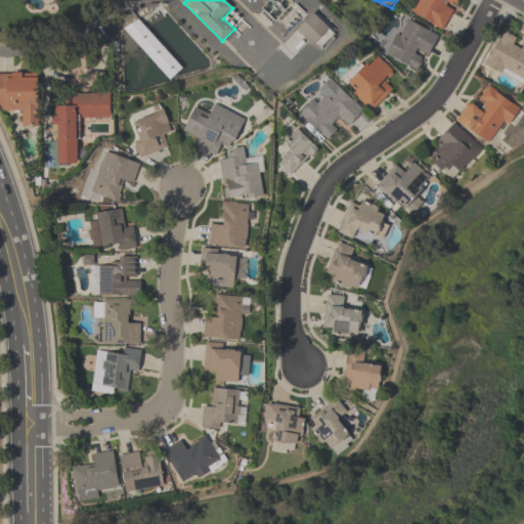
[(457,0),(418,0),(410,16),(443,32),(457,0)]
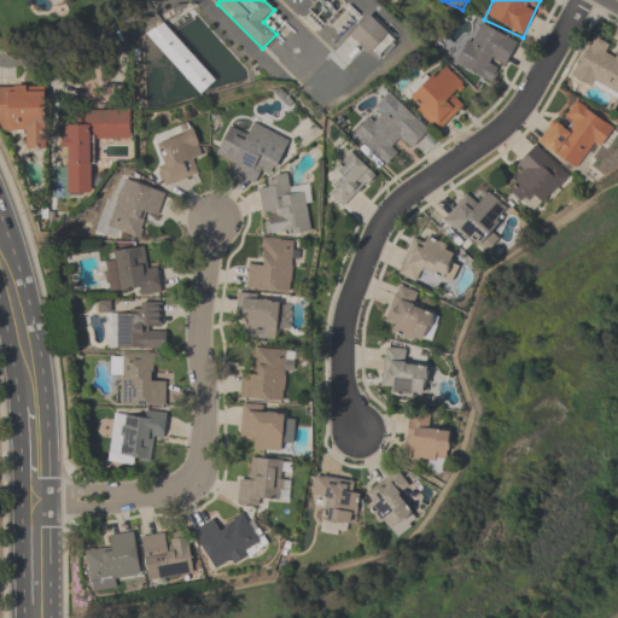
[(516,44),(478,24),(456,66),(494,86),(516,44)]
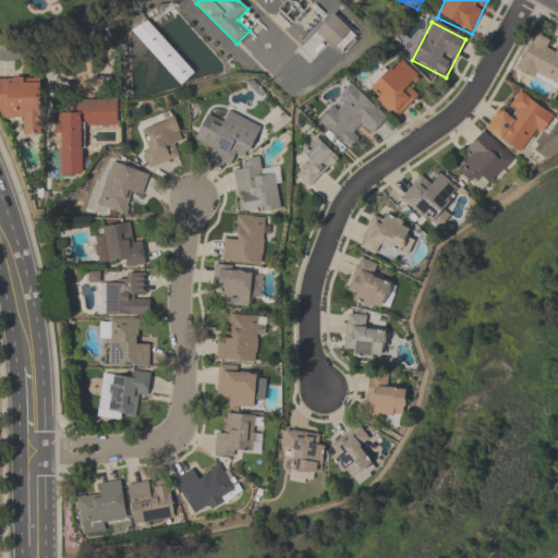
[(517,70),(557,88),(557,44),(533,34),(517,70)]
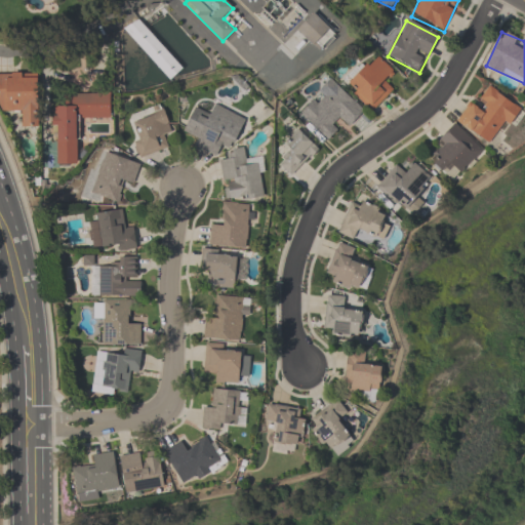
[(395,88),(388,81),(396,73),(376,54),(346,86),(372,112),(395,88)]
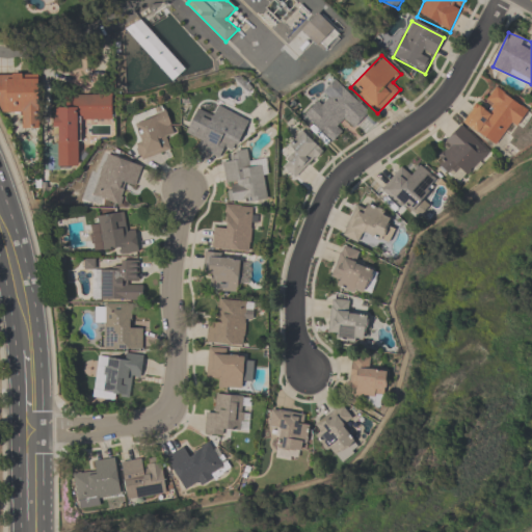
[(40,129),(38,77),(0,77),(0,115),(21,115),(21,130),(40,129)]
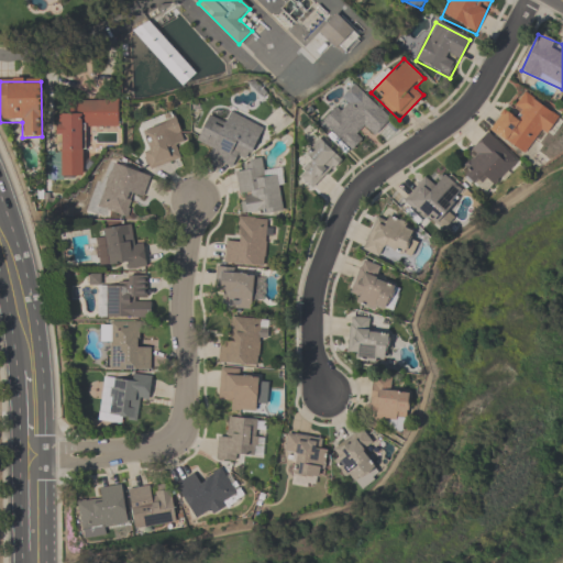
[(350,150),(368,131),(374,136),(392,119),(356,86),(321,122),(350,150)]
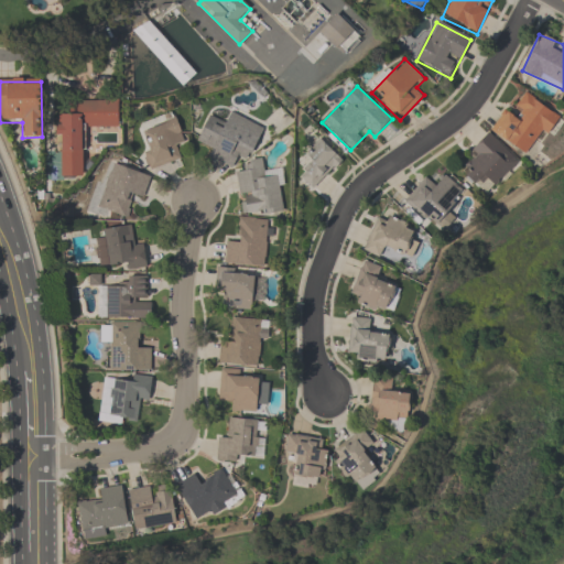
[(561,117),(522,90),(494,133),(524,155),(541,131),(548,137),(561,117)]
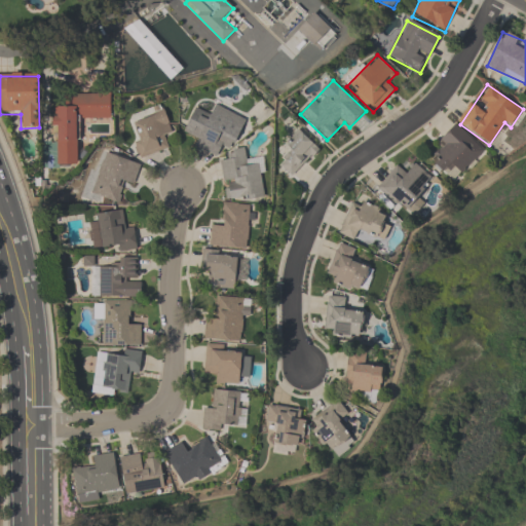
[(68,96),(68,107),(55,107),(54,165),(76,165),(77,119),(110,119),(110,96),(68,96)]
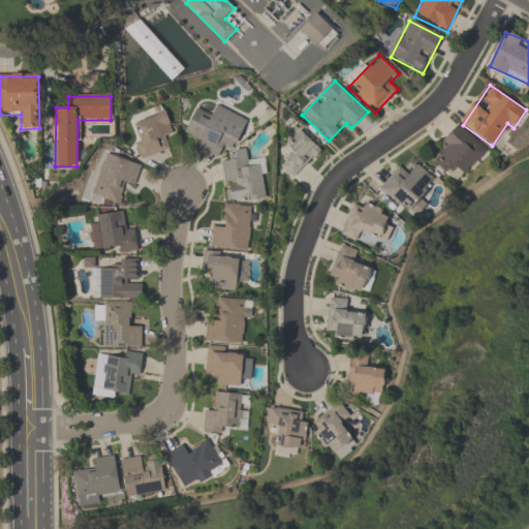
[(185,134),(201,142),(198,150),(218,158),(222,148),(232,153),(247,120),(216,106),(213,115),(195,107),(185,134)]
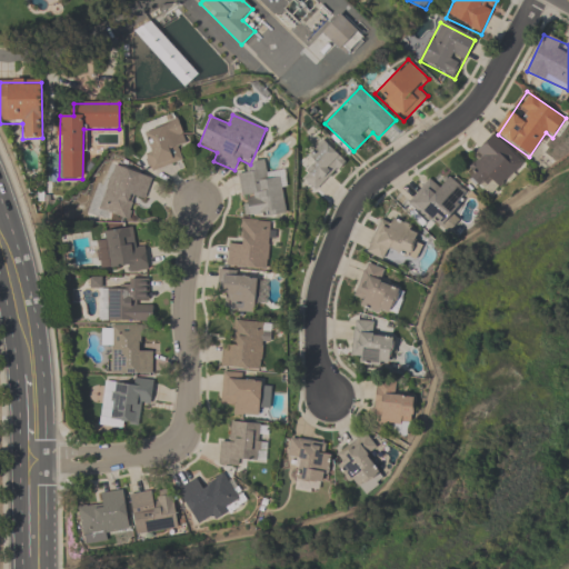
[(187,145),(177,120),(146,132),(153,152),(145,156),(151,172),(182,161),(178,148),(187,145)]
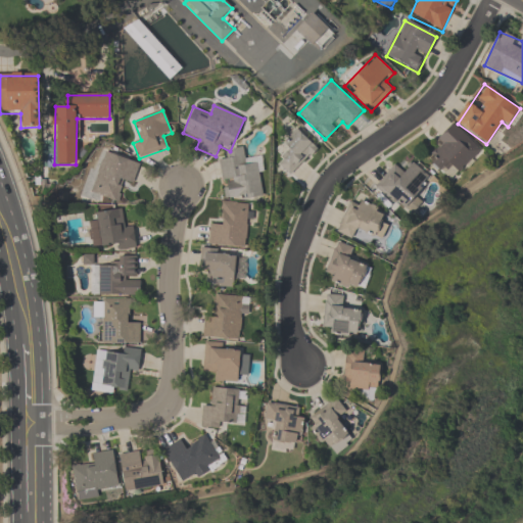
[(452,169),(459,175),(482,149),(453,122),(433,142),(439,148),(428,160),(444,175),(452,169)]
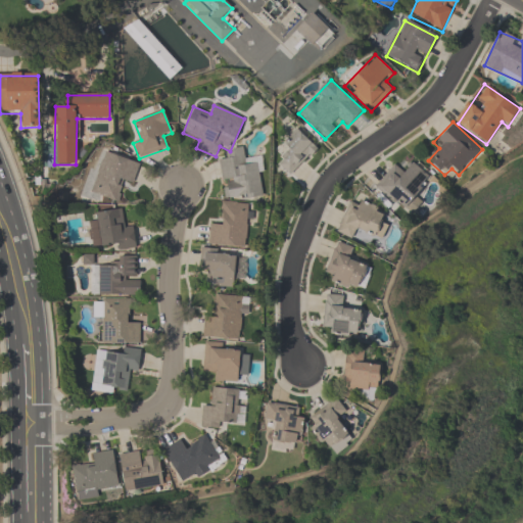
[(318,148),(298,129),(282,144),(288,151),(276,163),(289,177),(318,148)]
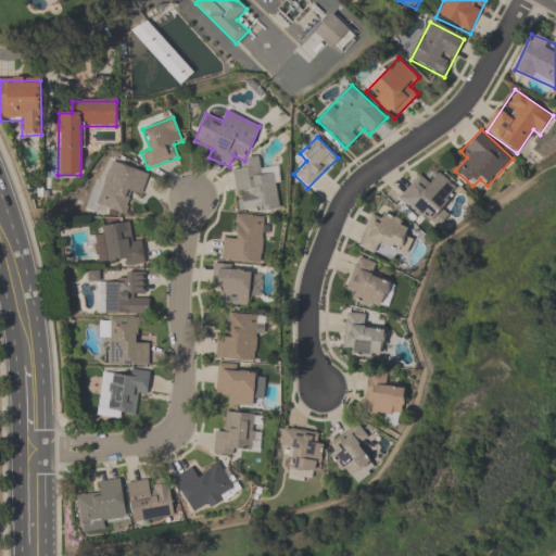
[(276,166),(260,168),(258,159),(243,160),(243,169),(235,171),(238,213),(279,210),(276,166)]
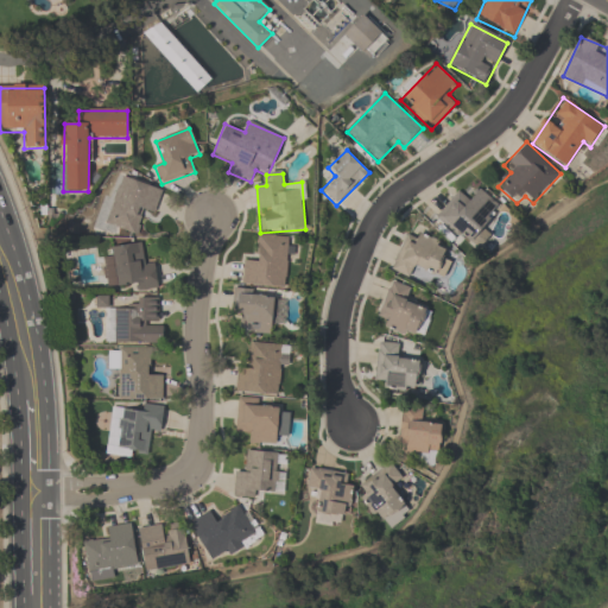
[(162,188),(122,178),(116,200),(106,197),(97,227),(134,238),(141,211),(154,215),(162,188)]
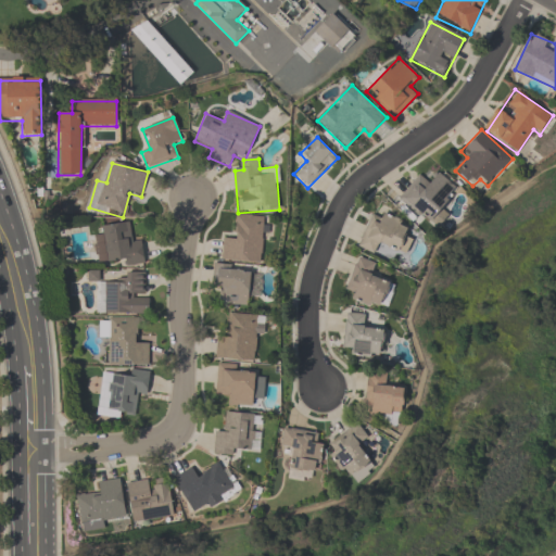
[(456,188),(438,172),(427,185),(417,177),(399,199),(436,229),(450,214),(441,206),(456,188)]
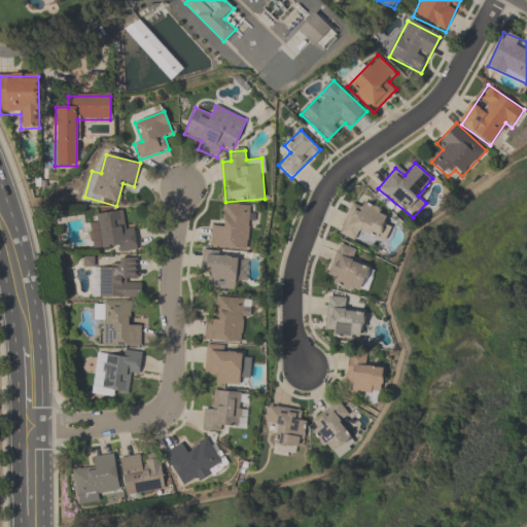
[(339,235),(355,241),(358,232),(381,240),(391,212),(353,198),(339,235)]
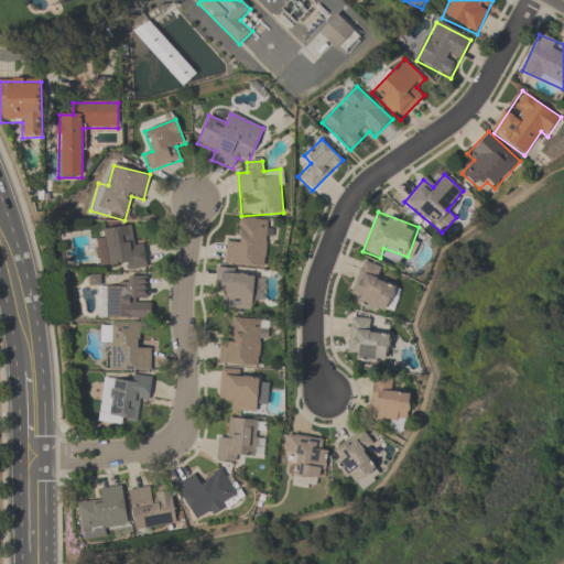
[(226,266),(267,267),(268,220),(240,220),(239,243),(226,243),(226,266)]
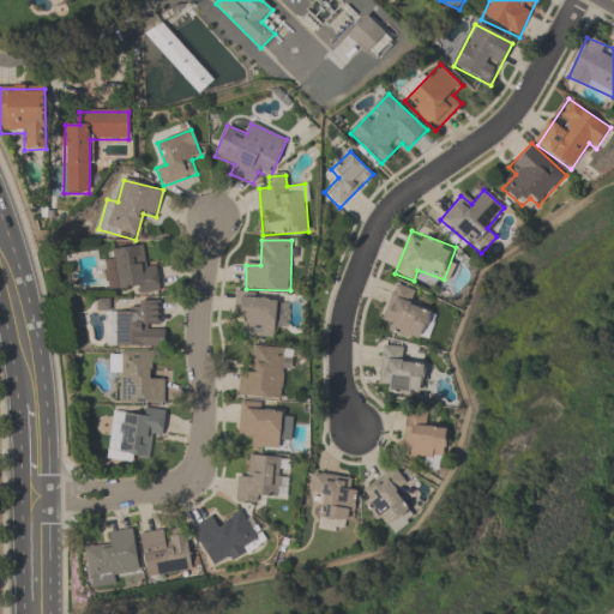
[(142,246),(110,250),(115,288),(134,286),(134,295),(160,292),(157,268),(144,269),(142,246)]
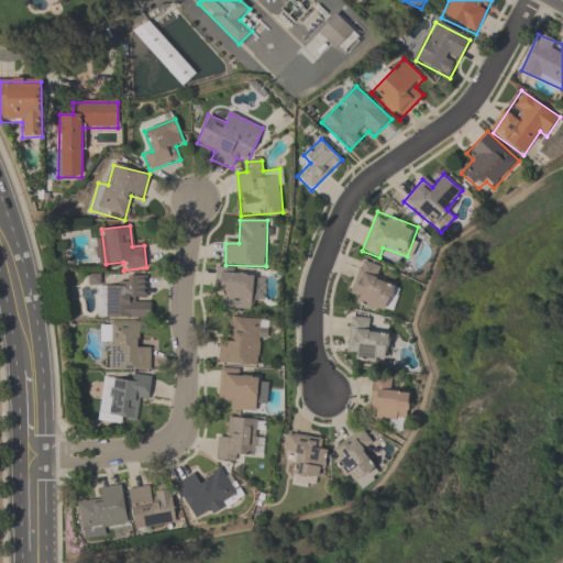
[(382,267),(361,260),(349,293),(357,296),(355,304),(388,316),(398,287),(377,278),(382,267)]
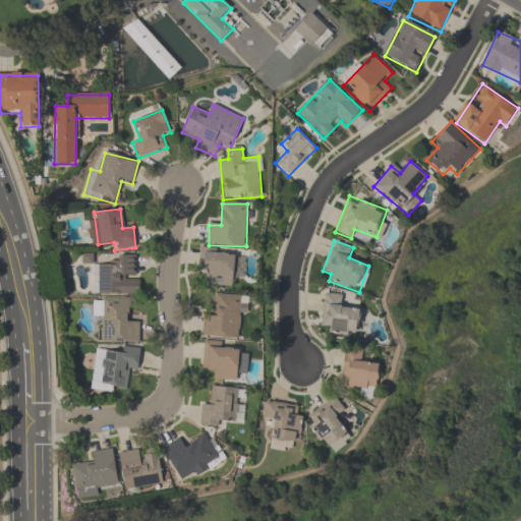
[(234,287),(234,280),(242,280),(242,252),(199,250),(198,272),(207,272),(206,286),(234,287)]
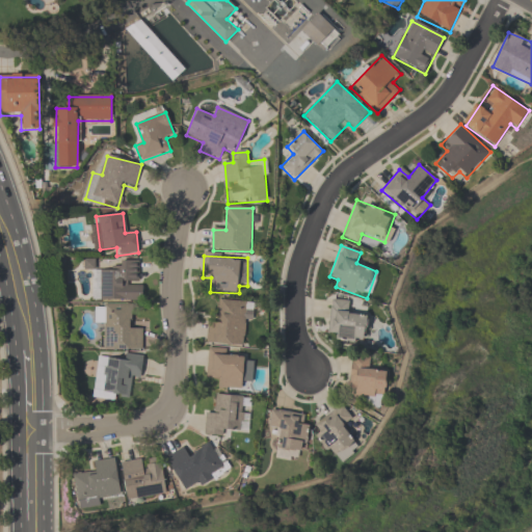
[(94,300),(141,300),(141,261),(118,261),(118,270),(94,270),(94,300)]
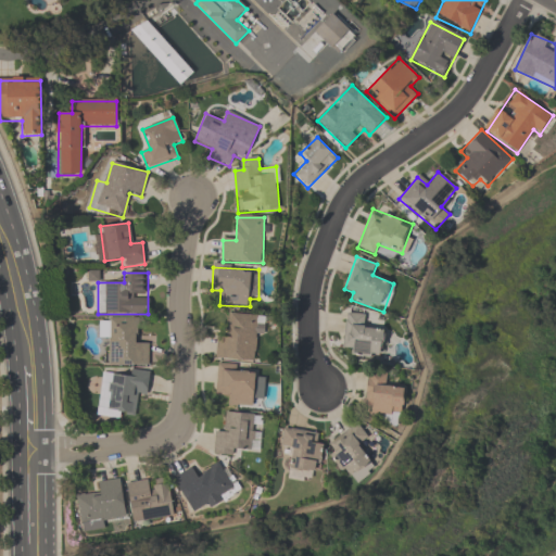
[(366,315),(345,313),(342,348),(352,349),(352,355),(380,357),(380,349),(389,349),(391,329),(365,327),(366,315)]
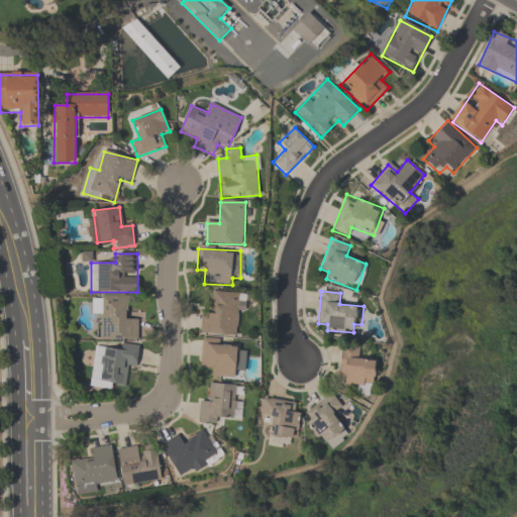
[(242,293),(213,292),(212,313),(201,312),(200,334),(240,336),(242,293)]
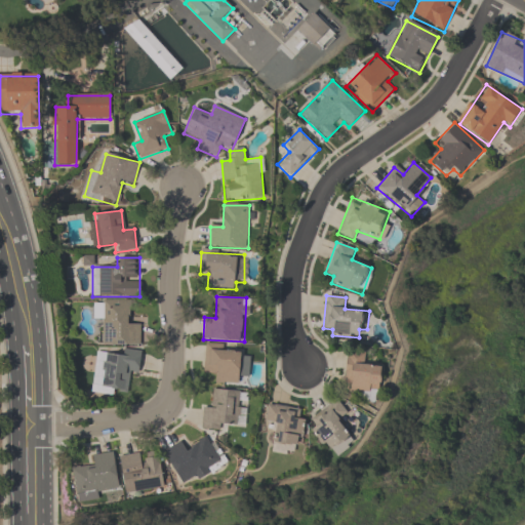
[(139,346),(139,324),(129,324),(129,301),(94,301),(94,322),(104,322),(104,346),(139,346)]
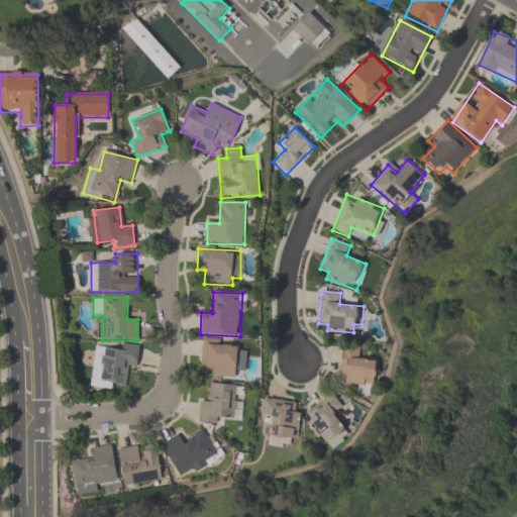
[(227,339),(201,338),(201,368),(211,369),(211,378),(236,379),(237,346),(227,346),(227,339)]
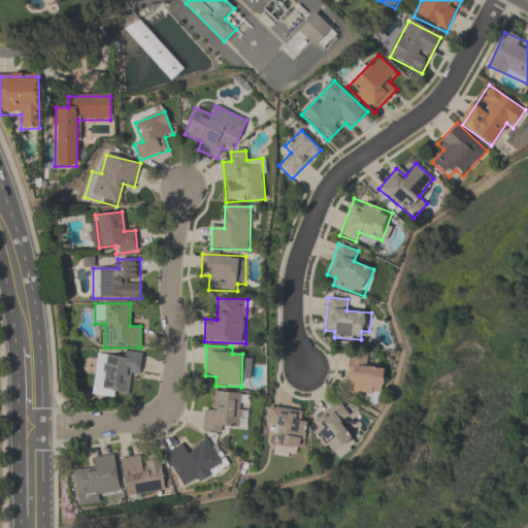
[(139,375),(141,357),(98,353),(96,372),(103,373),(101,393),(128,396),(130,374),(139,375)]
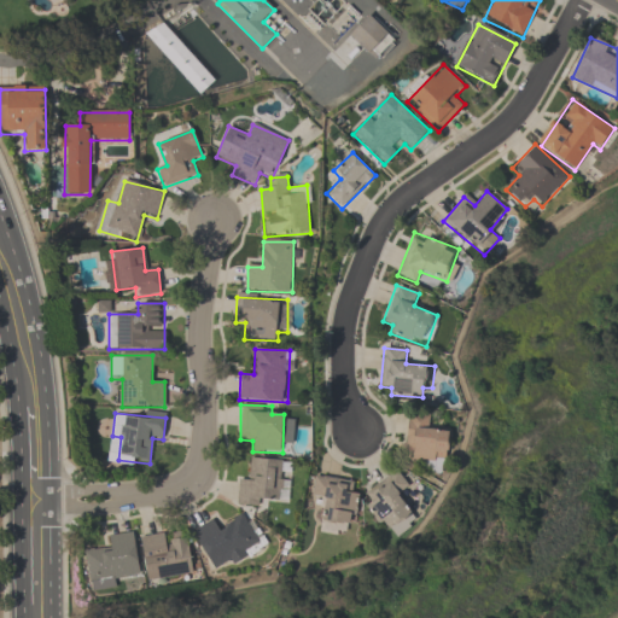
[(449,431),(430,430),(430,415),(408,414),(404,464),(447,466),(449,431)]
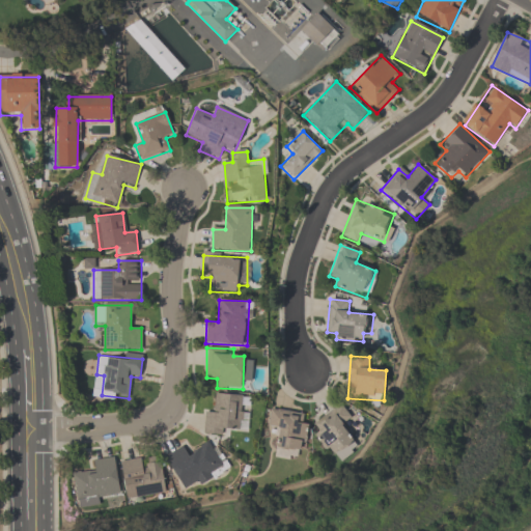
[(205,412),(204,430),(246,435),(249,397),(216,394),(215,412),(205,412)]
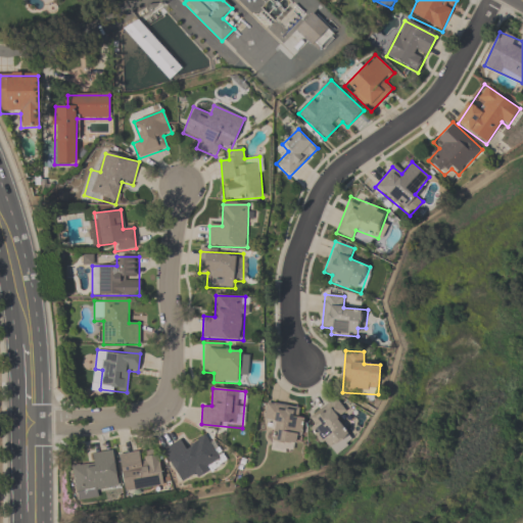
[(264,422),(274,423),(273,441),(301,443),(302,416),(297,416),(298,406),(265,403),(264,422)]
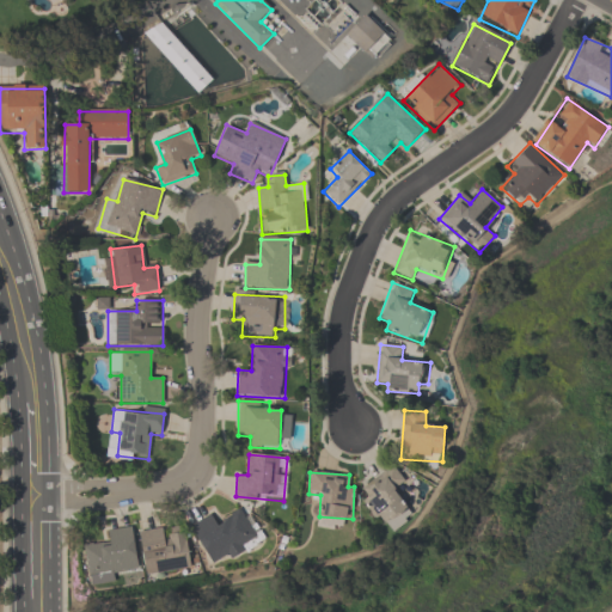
[(365,500),(379,528),(409,513),(387,472),(365,484),(371,496),(365,500)]
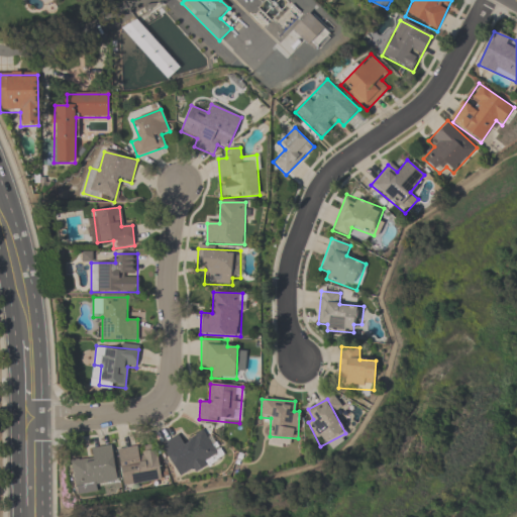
[(179,479),(219,456),(205,430),(184,442),(179,434),(161,444),(179,479)]
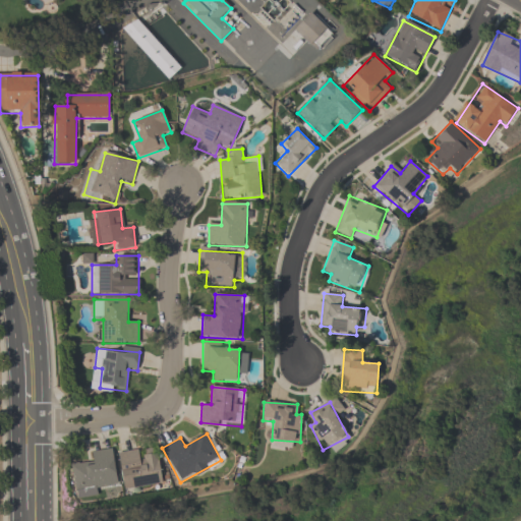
[(98,495),(97,487),(118,483),(112,448),(91,452),(92,462),(70,465),(75,499),(98,495)]
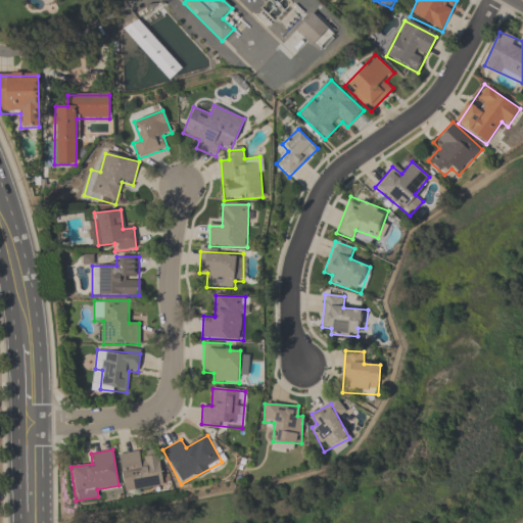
[(119,454),(124,491),(162,486),(158,452),(140,454),(139,452),(119,454)]
